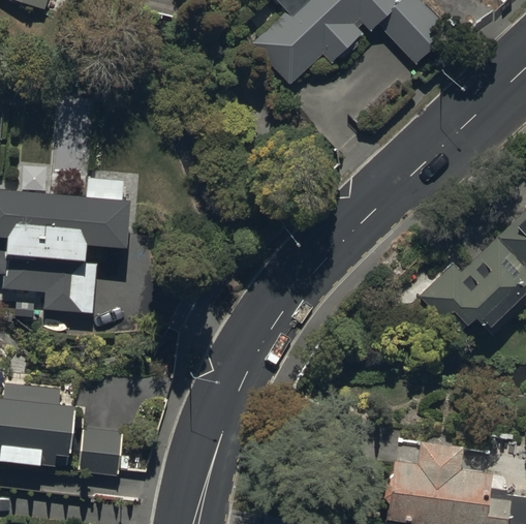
[(9,0),(45,10),(49,0),(9,0)]
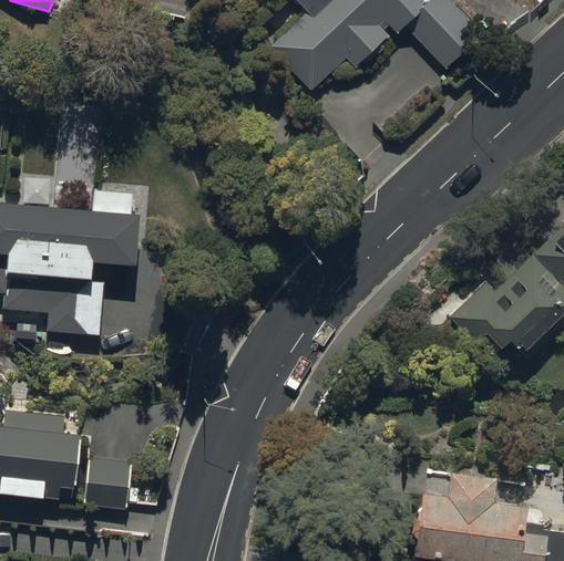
[(296,0),(308,11),(272,50),(313,92),(347,59),(358,70),(366,63),(368,66),(387,49),(382,44),(390,38),(385,32),(391,27),(400,35),(407,30),(448,72),(483,37),(448,0),(433,0),(432,1),(430,0),(296,0)]
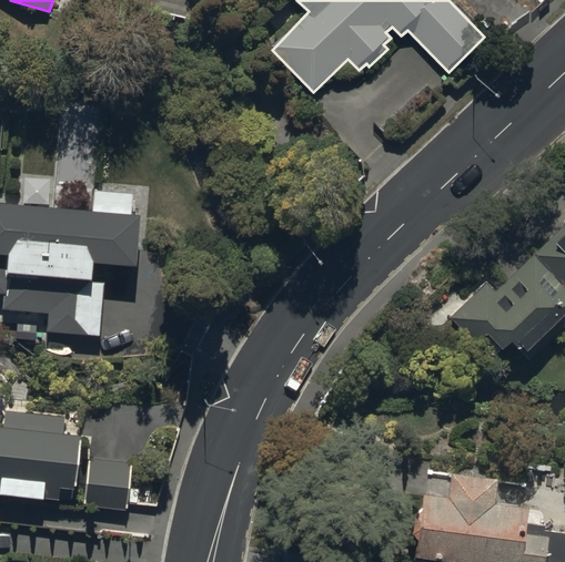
[(96,192),(94,210),(0,201),(0,293),(4,294),(1,328),(100,336),(104,285),(92,284),(93,262),(135,265),(140,213),(133,212),(134,195),(96,192)]
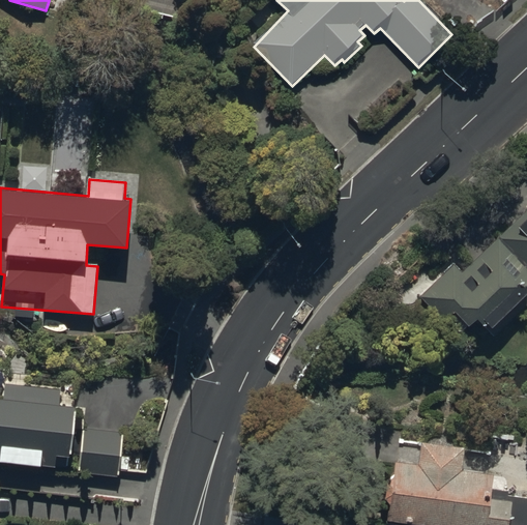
[(526,208),(499,235),(526,263),(526,208)]
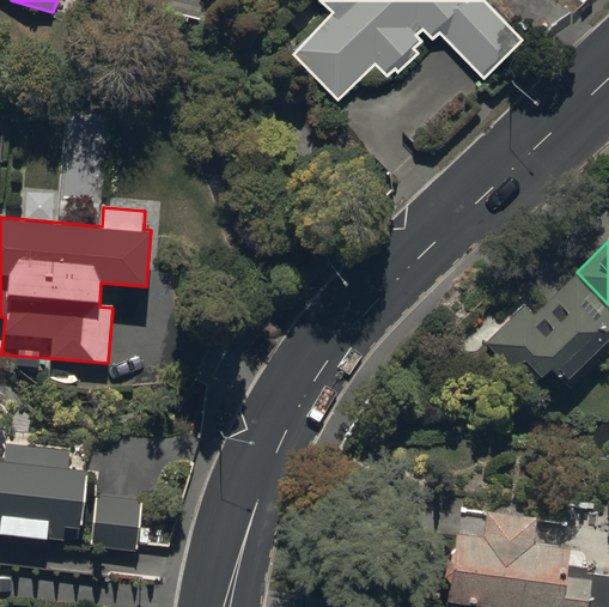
[(608,304),(577,272),(535,313),(527,303),(487,341),(511,366),(524,354),(540,370),(549,360),(572,384),(608,350),(608,304)]
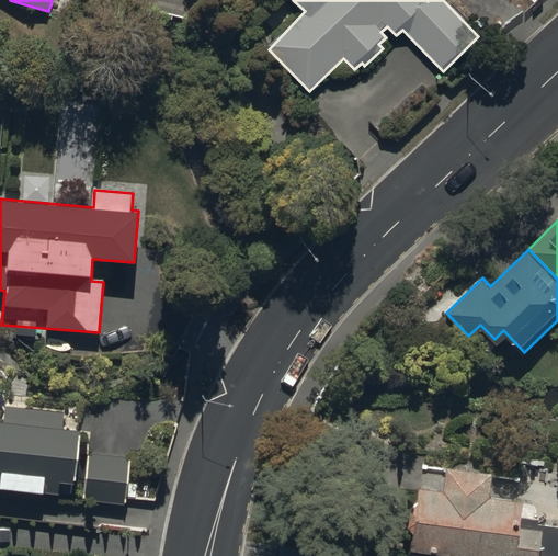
[(88,455),(77,455),(79,430),(65,428),(65,417),(4,411),(3,423),(0,422),(0,488),(59,495),(72,496),(75,483),(87,483),(84,503),(126,507),(129,458),(88,455)]
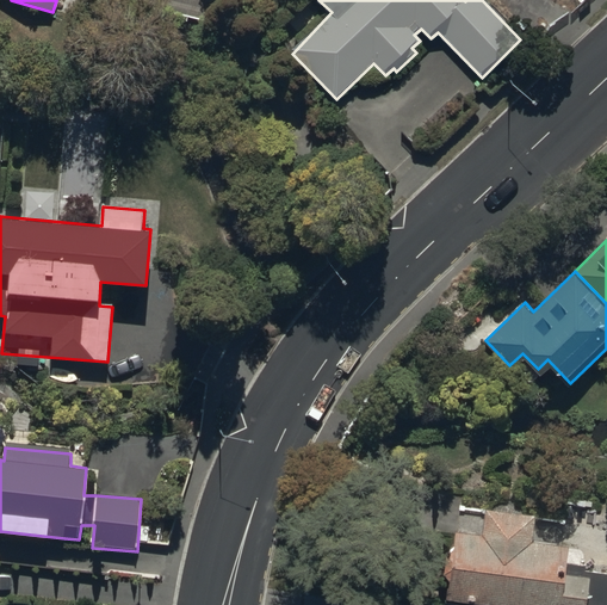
[(451,517),(441,585),(580,604),(606,604),(606,567),(556,560),(561,533),(525,529),(528,502),(481,495),(477,520),(451,517)]
